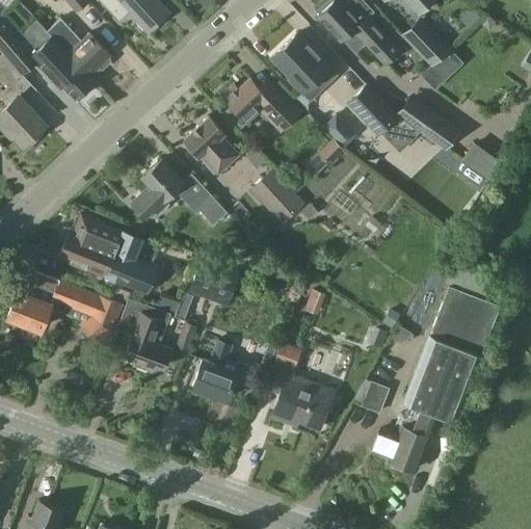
[(91,2),(89,0),(54,0),(59,5),(65,0),(78,15),(91,2)]
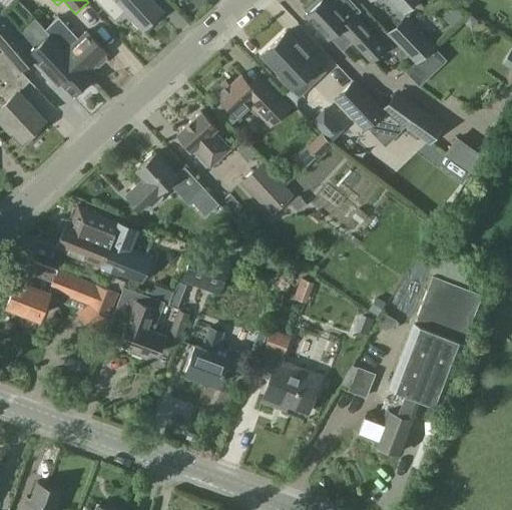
[(94,0),(115,23),(125,14),(140,31),(160,14),(148,0),(94,0)]
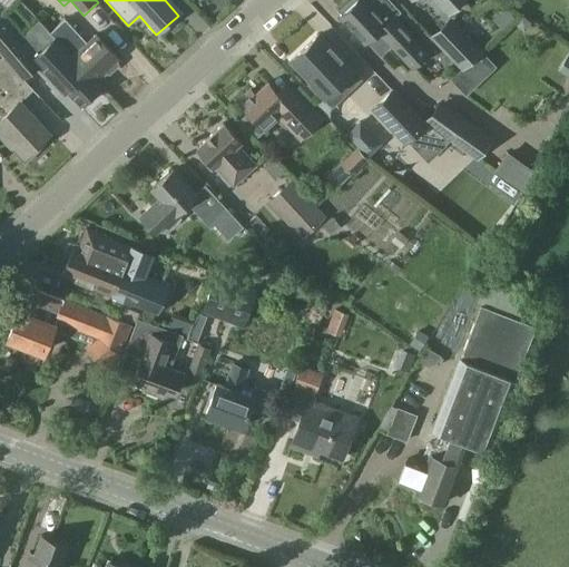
[(346,5),(340,11),(342,16),(340,18),(364,45),(376,33),(403,62),(420,47),(393,18),(392,18),(379,3),(372,10),(362,0),(359,0),(351,8),(346,5)]
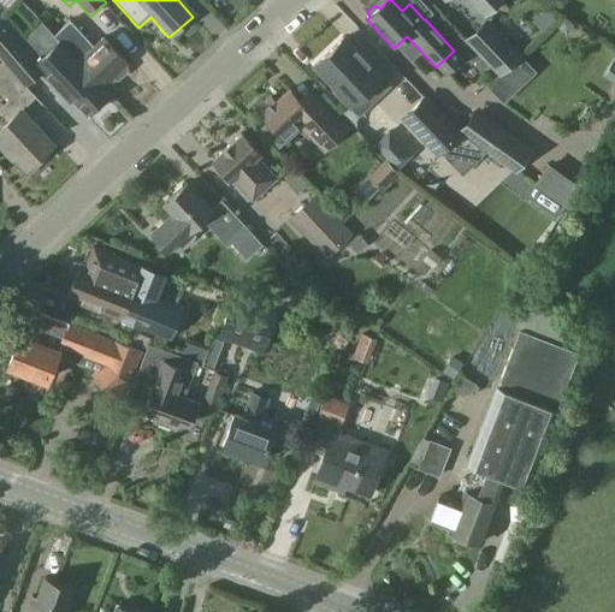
[(444,0),(445,0),(444,0),(466,0),(483,18),(503,0),(444,0)]
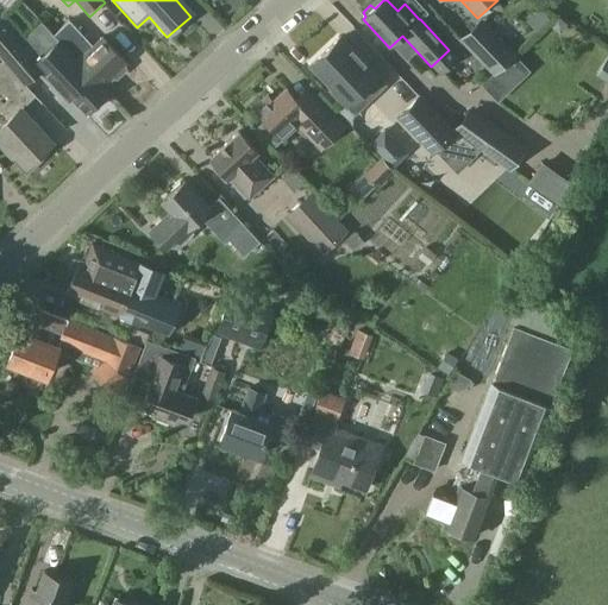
[(0,21),(0,61),(2,63),(24,86),(38,73),(67,102),(69,100),(85,115),(106,95),(58,43),(37,62),(0,21)]
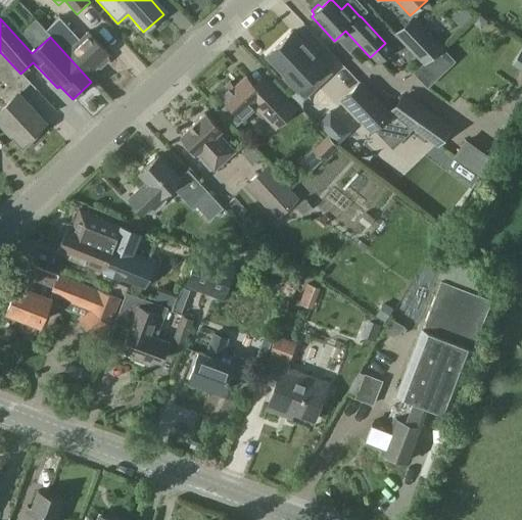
[(396,37),(425,65),(442,49),(414,19),(396,37)]
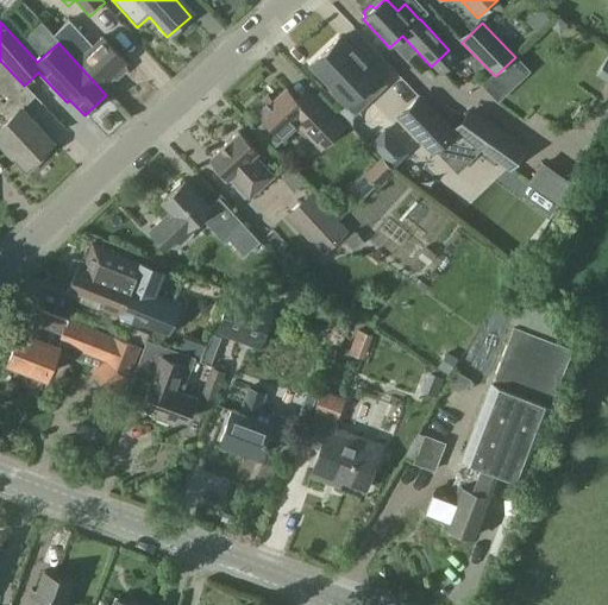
[(73,24),(55,39),(58,43),(106,95),(111,100),(114,96),(108,92),(118,82),(119,83),(131,73),(124,64),(101,39),(93,46),(73,24)]
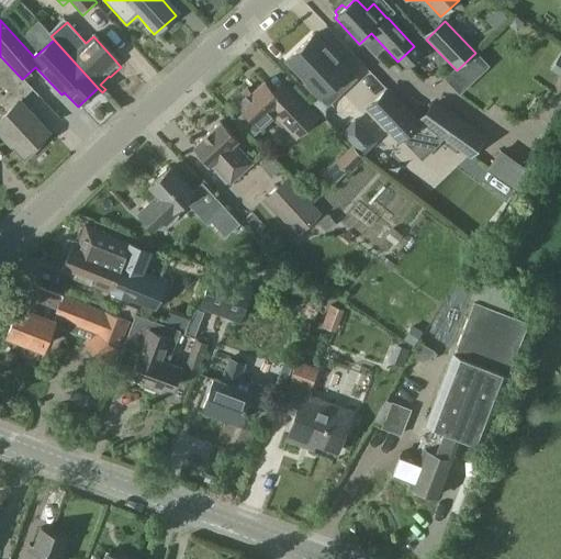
[(314,36),(288,62),(309,84),(307,86),(320,99),(332,87),(339,94),(355,80),(334,57),(332,58),(324,51),(326,49),(314,36)]
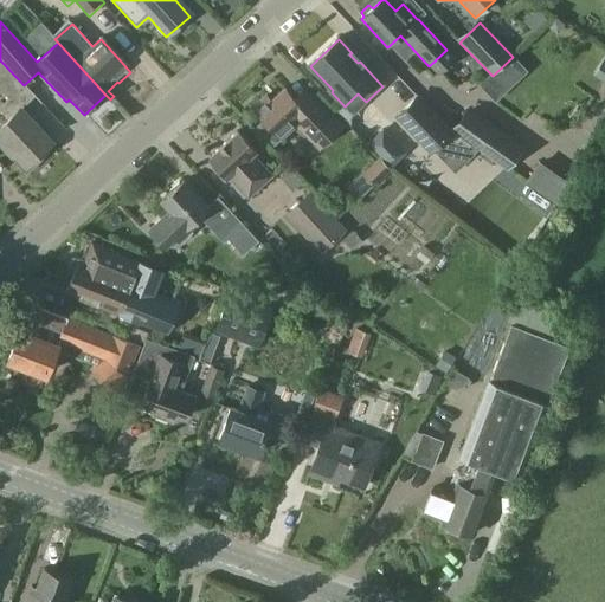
[(1,63),(0,63),(0,92),(7,101),(18,110),(19,111),(34,97),(27,90),(26,89),(24,85),(2,63),(1,63)]
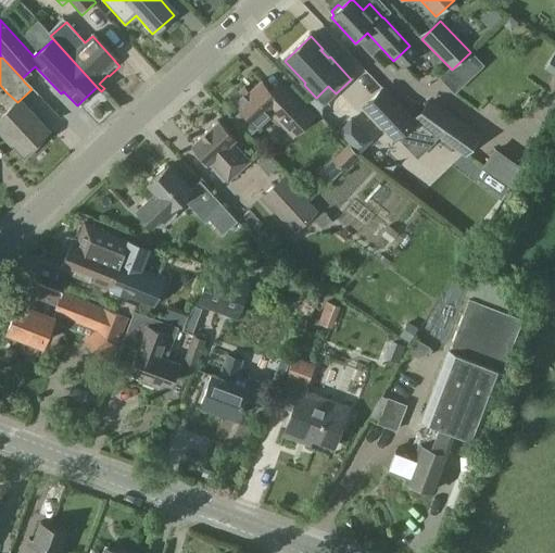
[(290,139),(313,118),(279,82),(269,91),(261,83),(248,95),(243,90),(231,100),(237,105),(236,105),(242,112),(235,118),(250,135),(257,128),(269,117),(290,139)]
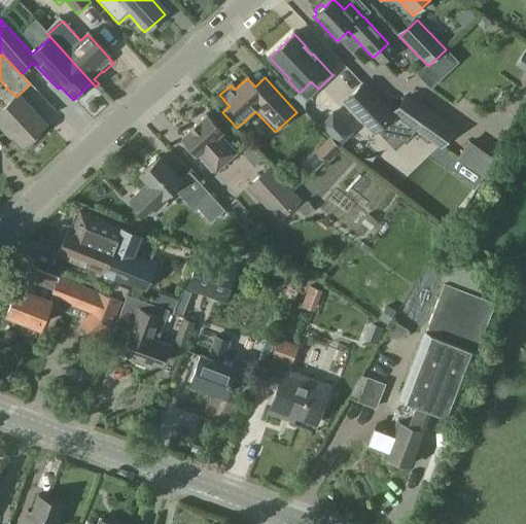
[(400,126),(362,86),(345,103),(374,133),(376,131),(385,140),(400,126)]
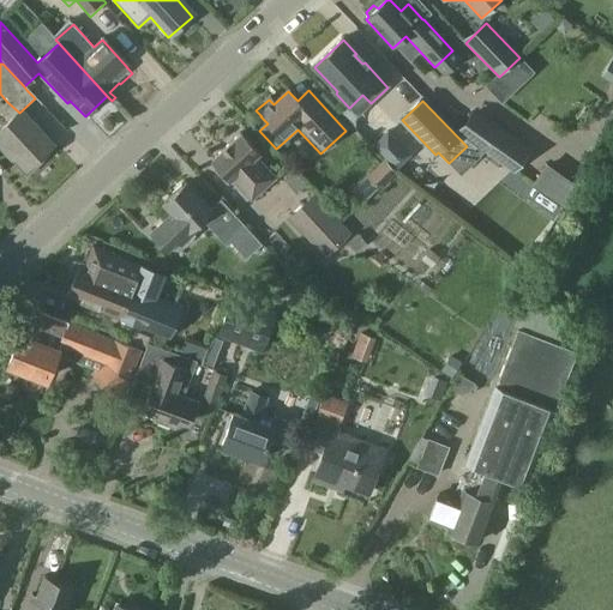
[(0,115),(7,122),(0,130),(0,149),(10,161),(12,157),(16,162),(13,164),(25,177),(43,161),(41,157),(52,148),(19,113),(18,112),(7,102),(0,107),(0,115)]
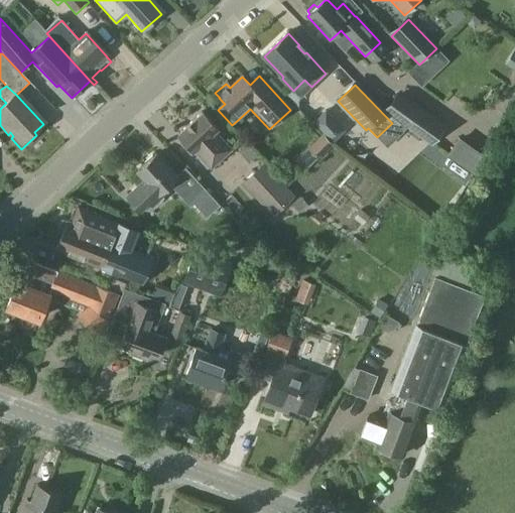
[(445,129),(401,97),(389,114),(433,146),(445,129)]
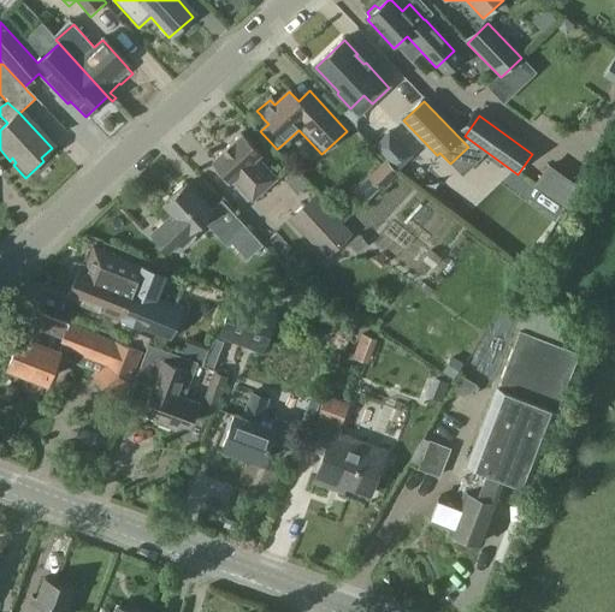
[(398,173),(414,159),(390,134),(374,148),(398,173)]
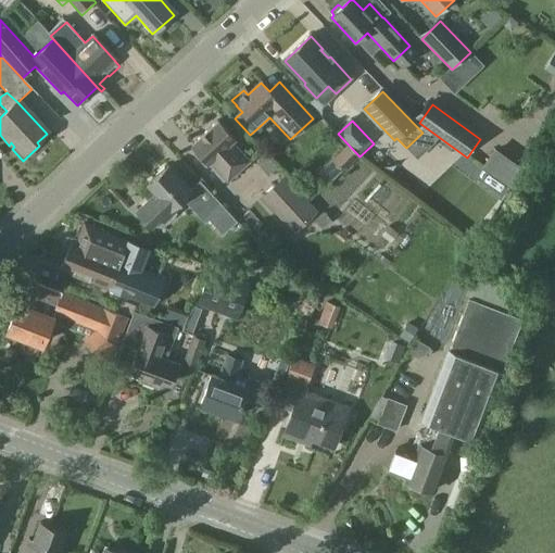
[(235,141),(217,123),(191,147),(209,165),(210,164),(227,184),(250,163),(231,143),(235,141)]
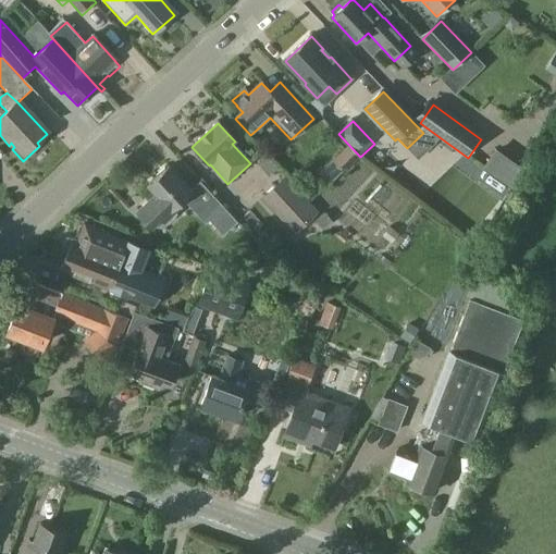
[(356,161),(349,154),(341,163),(347,170),(356,161)]
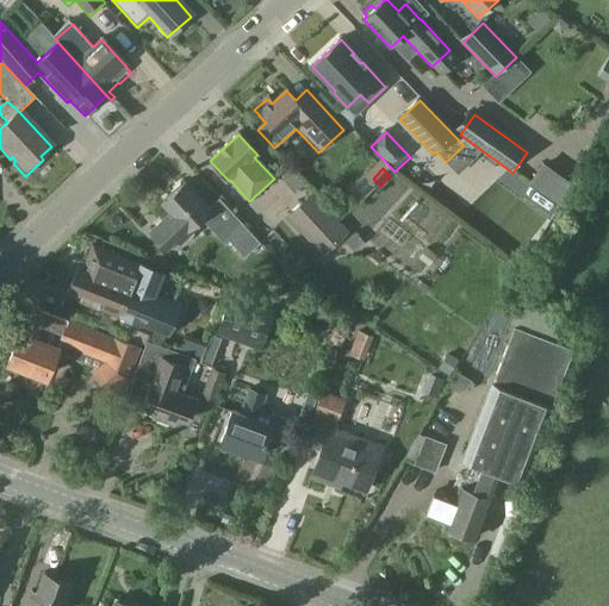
[(550,210),(564,193),(534,169),(520,186),(550,210)]
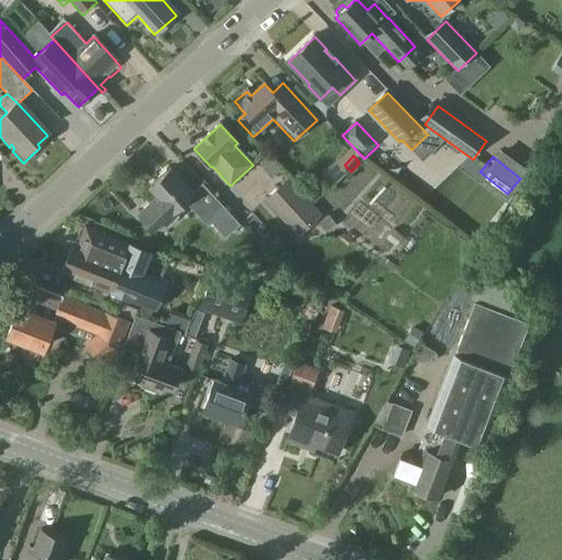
[(157,198),(139,216),(153,231),(162,222),(167,228),(178,218),(173,212),(184,201),(198,217),(207,208),(193,194),(171,169),(149,189),(157,198)]
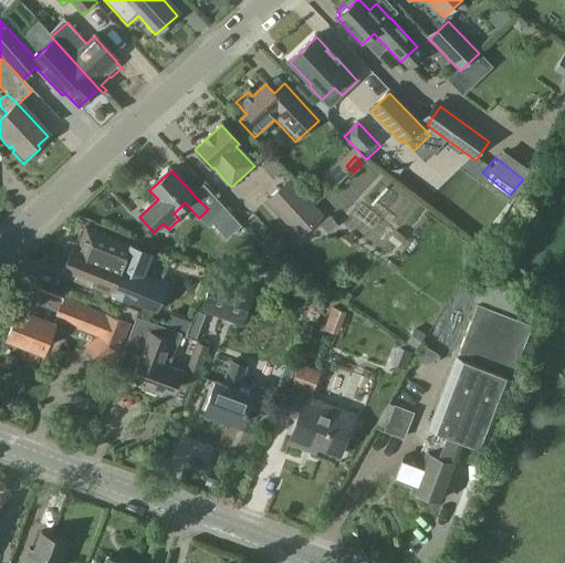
[(322,217),(289,181),(267,202),(300,238),(322,217)]
